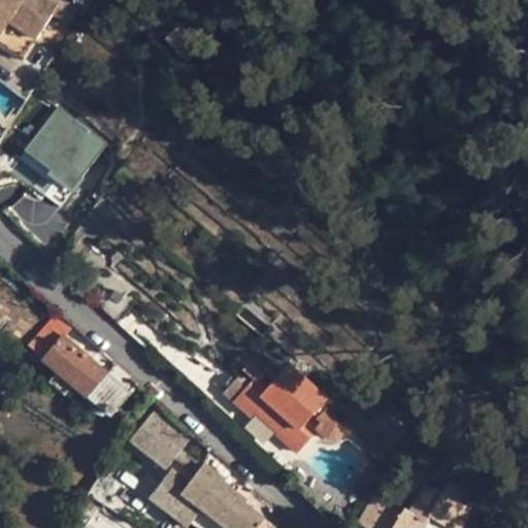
[(0,0),(0,17),(7,23),(0,34),(0,45),(22,61),(53,12),(60,0),(0,0)]
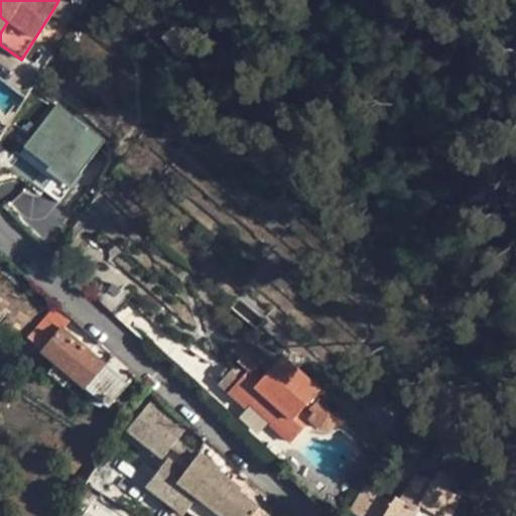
[(80,4),(73,0),(58,0),(51,12),(69,23),(80,4)]
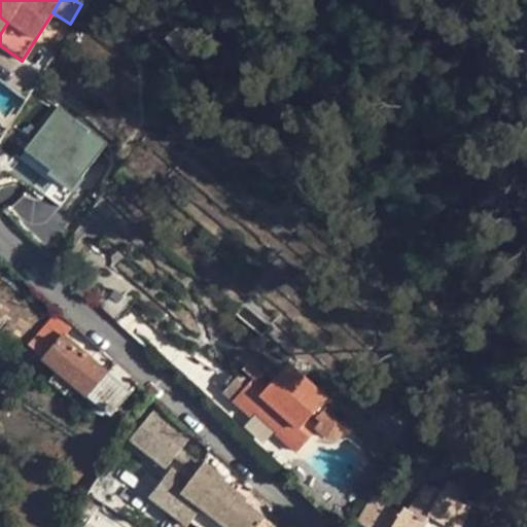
[(71,189),(108,143),(59,104),(22,151),(71,189)]
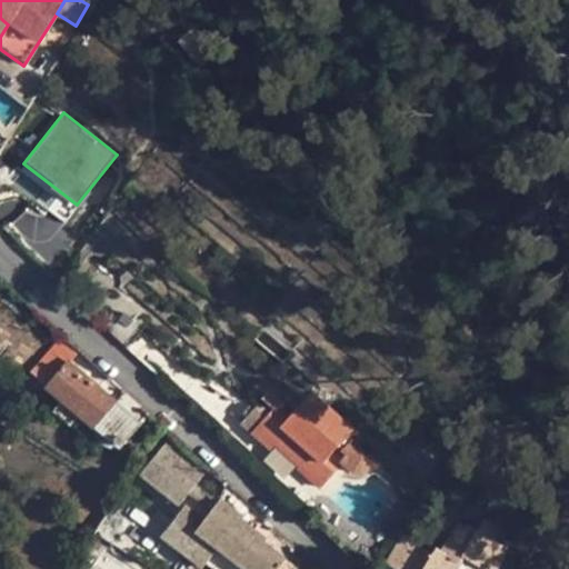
[(103,327),(127,348),(160,308),(138,287),(103,327)]
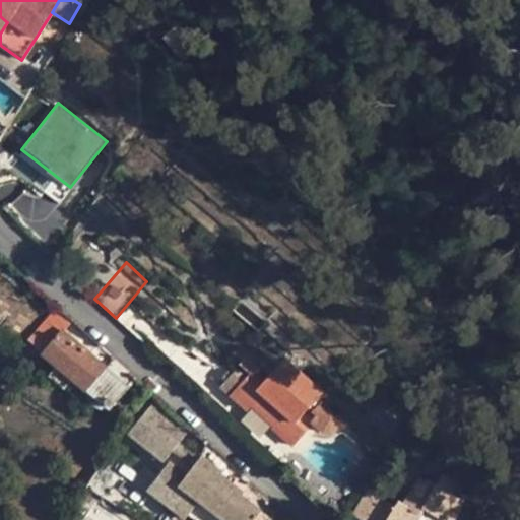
[(29,340),(43,352),(62,329),(70,319),(57,307),(29,340)]
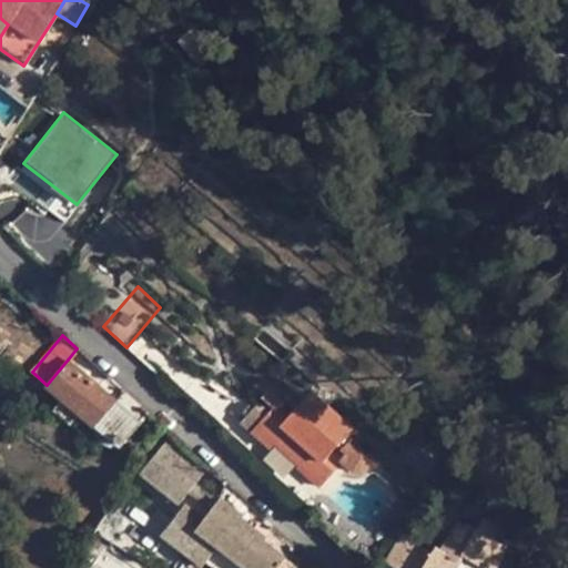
[(46,386),(61,398),(79,413),(95,427),(98,425),(122,446),(128,440),(141,424),(117,404),(118,402),(68,359),(47,385),(46,386)]
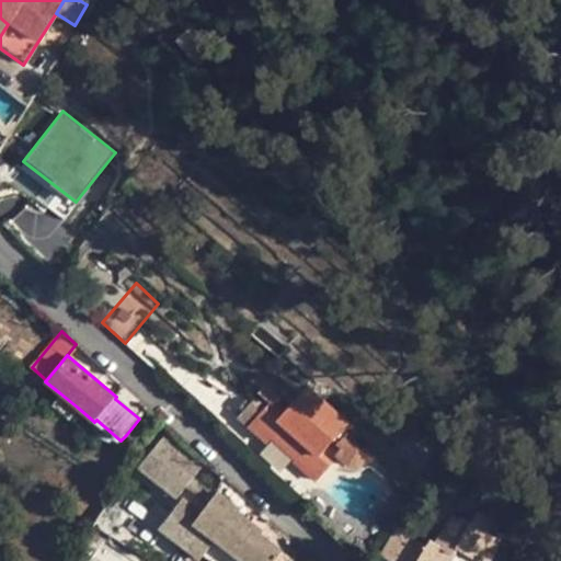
[(364,453),(363,449),(347,436),(338,447),(332,442),(289,404),(298,395),(275,375),(270,381),(260,373),(253,380),(262,389),(250,403),(242,412),(238,416),(265,442),(271,436),(298,459),(296,462),(315,480),(336,456),(347,466),(352,467),(356,465),(359,464),(362,460),(364,456),(364,453)]
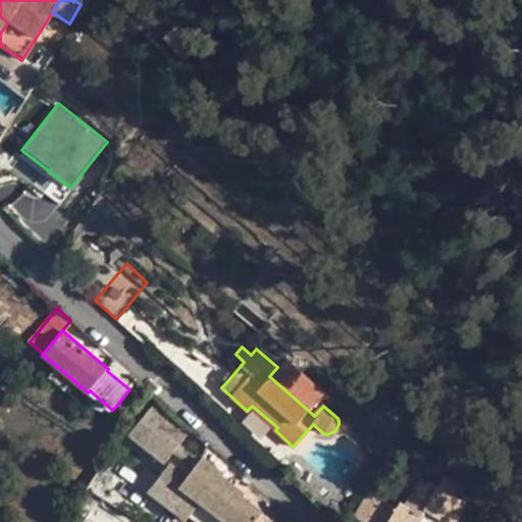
[(72,379),(56,366),(48,378),(63,392),(72,379)]
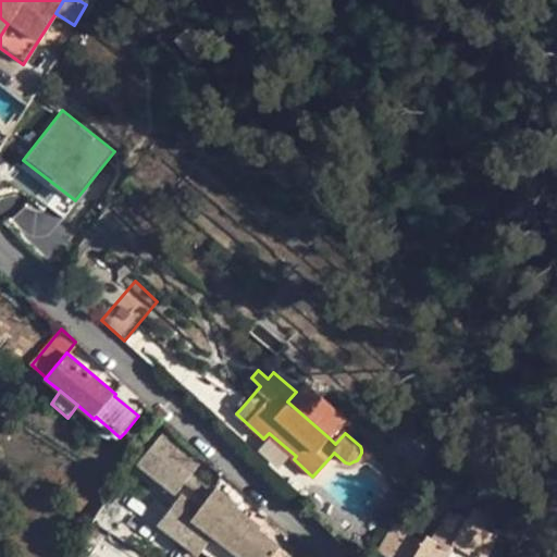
[(234,403),(240,409),(248,400),(243,394),(234,403)]
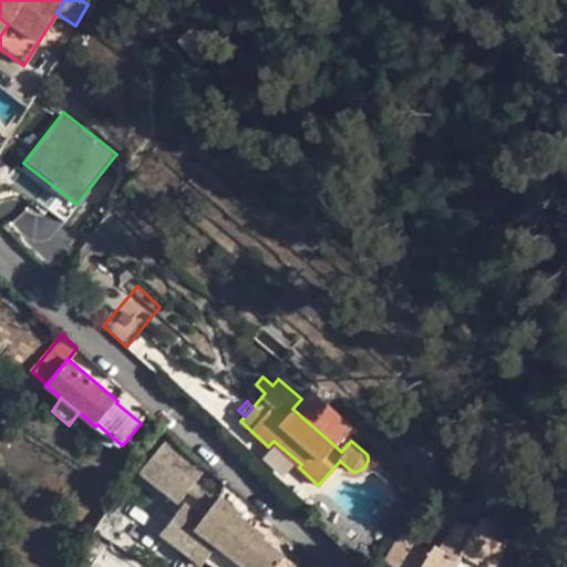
[(141,423),(127,440),(130,442),(131,443),(135,443),(137,443),(141,442),(144,439),(145,437),(146,435),(146,432),(145,429),(144,428),(141,423)]
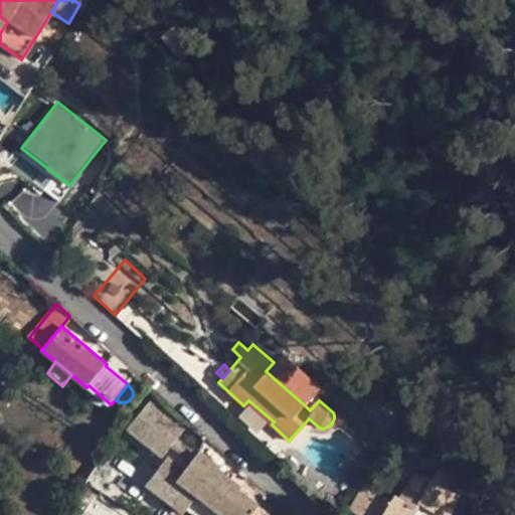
[(319,400),(314,395),(305,405),(310,410),(319,400)]
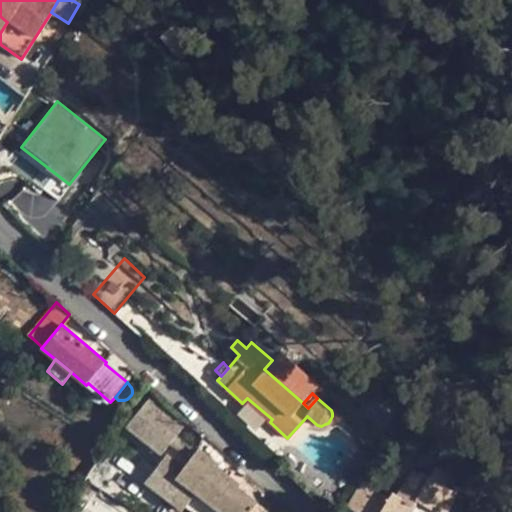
[(168,443),(174,435),(183,424),(151,399),(129,427),(161,452),(168,443)]
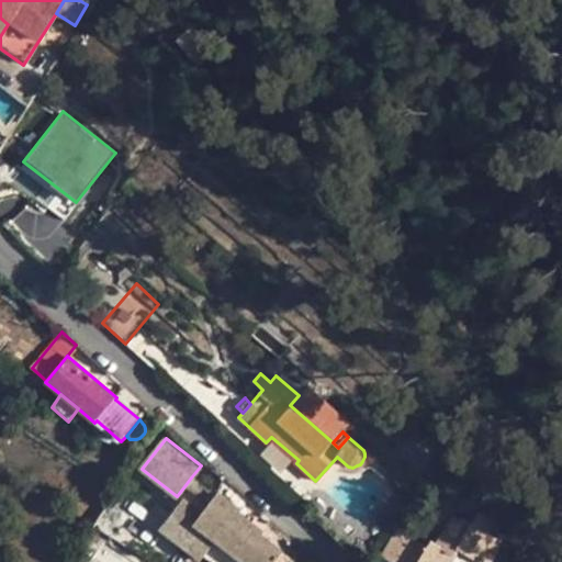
[(215,496),(191,478),(184,486),(209,505),(215,496)]
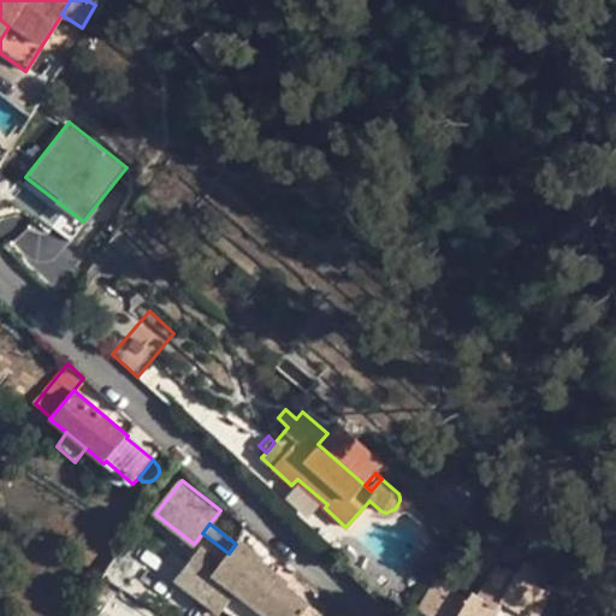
[(236,544),(229,554),(220,566),(200,549),(176,579),(218,611),(234,591),(267,615),(325,615),(288,587),(289,585),(261,563),(264,561),(238,542),(236,544)]
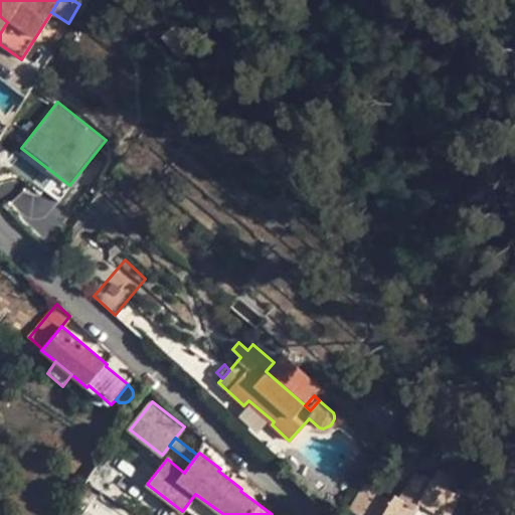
[(447,514),(459,495),(450,490),(451,486),(434,476),(432,479),(422,474),(420,478),(415,475),(400,498),(395,495),(390,503),(365,487),(350,511),(356,514),(447,514)]
